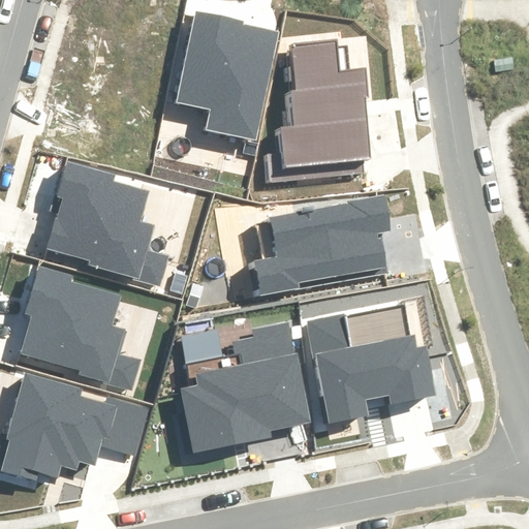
[(207,129),(256,139),(279,31),(243,24),(244,21),(195,10),(177,103),(210,111),(207,129)]
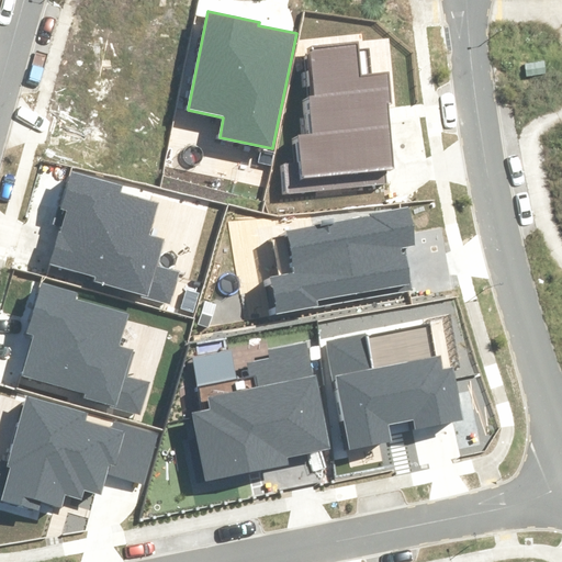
[(279,197),(390,184),(388,170),(395,169),(389,103),(391,103),(388,72),(370,75),(368,51),(358,52),(357,43),(308,48),(314,99),(303,101),(306,135),(290,136),(292,158),(276,159),(279,197)]
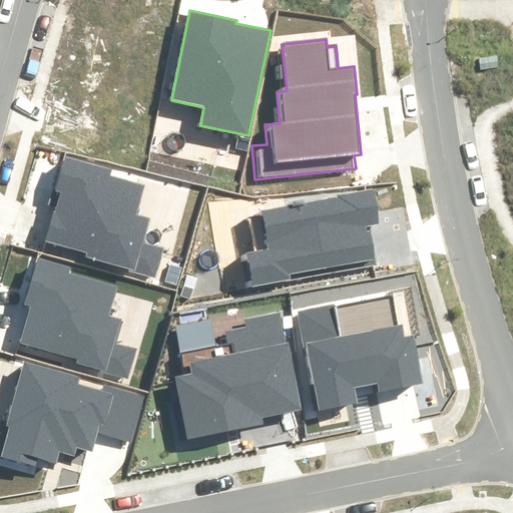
[(86,257),(154,276),(162,249),(142,243),(149,218),(136,214),(144,185),(110,175),(112,169),(64,155),(54,191),(60,192),(46,241),(87,253),(86,257)]
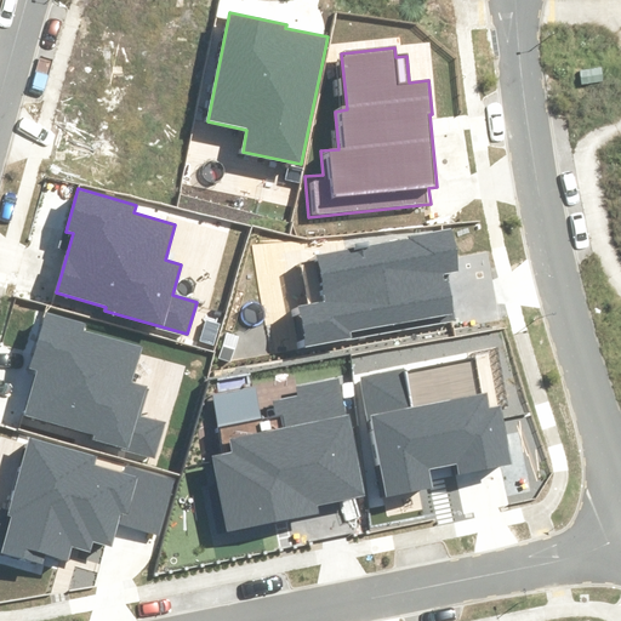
[(297,349),(457,320),(448,273),(459,271),(450,228),(409,237),(409,239),(318,256),(326,302),(290,308),(297,349)]
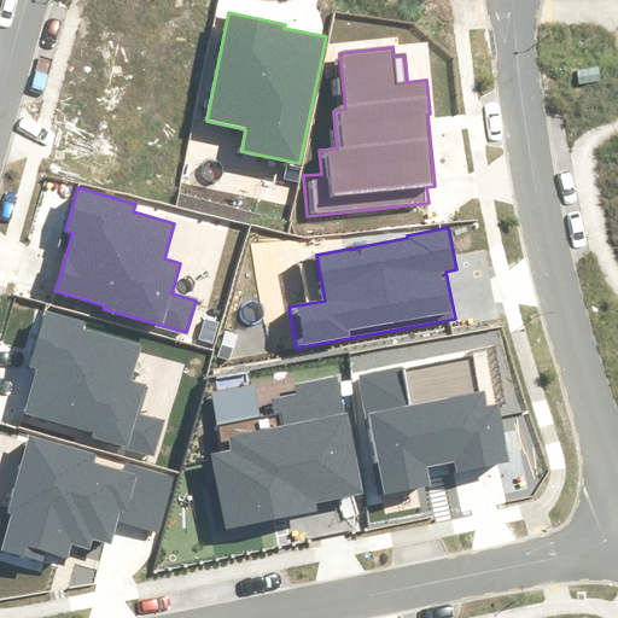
[(93,437),(153,455),(163,421),(140,415),(150,385),(132,379),(141,345),(85,328),(87,321),(45,309),(28,367),(38,369),(25,413),(94,433),(93,437)]
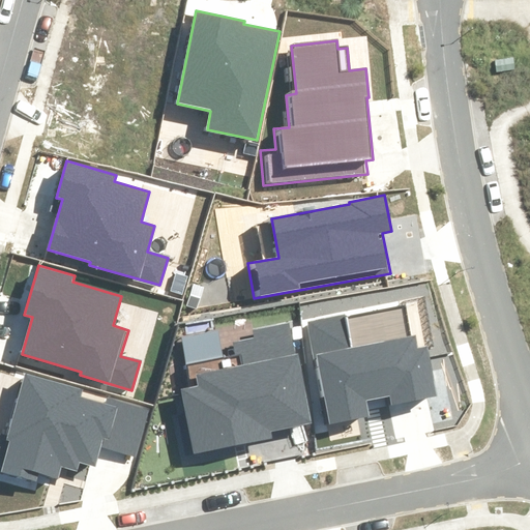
[(412,335),(406,305),(345,317),(345,315),(307,322),(327,423),(369,416),(365,401),(388,395),(390,405),(438,395),(429,346),(418,348),(416,334),(412,335)]
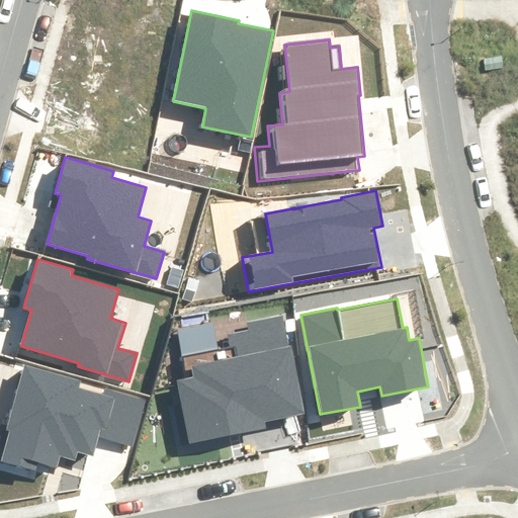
[(265,421),(305,414),(291,346),(288,346),(283,316),(247,323),(248,330),(228,334),(230,348),(183,357),(187,379),(178,380),(190,442),(266,428),(265,421)]
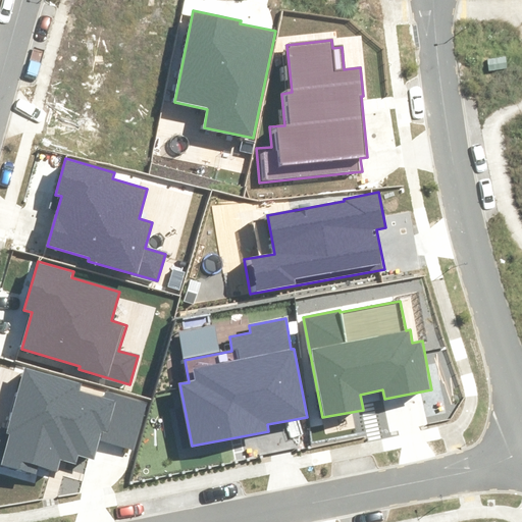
[(99,441),(135,451),(148,404),(105,392),(104,398),(80,390),(82,383),(24,368),(7,428),(0,426),(0,458),(2,459),(1,464),(36,473),(38,465),(56,470),(59,460),(75,464),(77,455),(94,460),(99,441)]
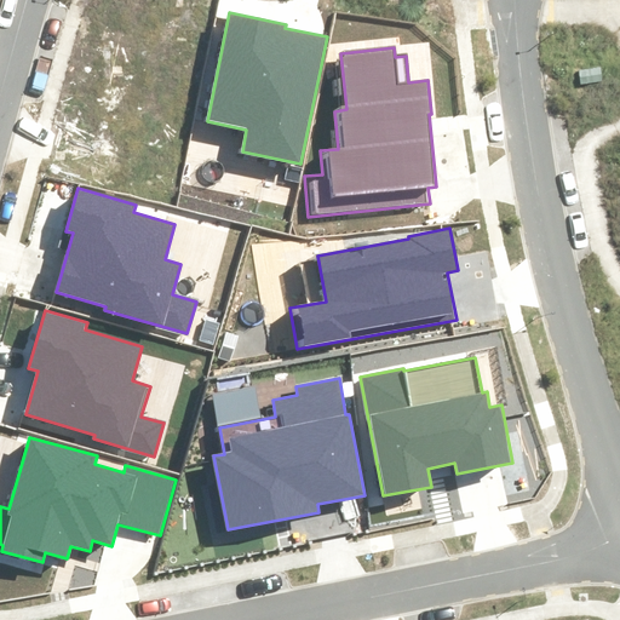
All buildings are outlined.
